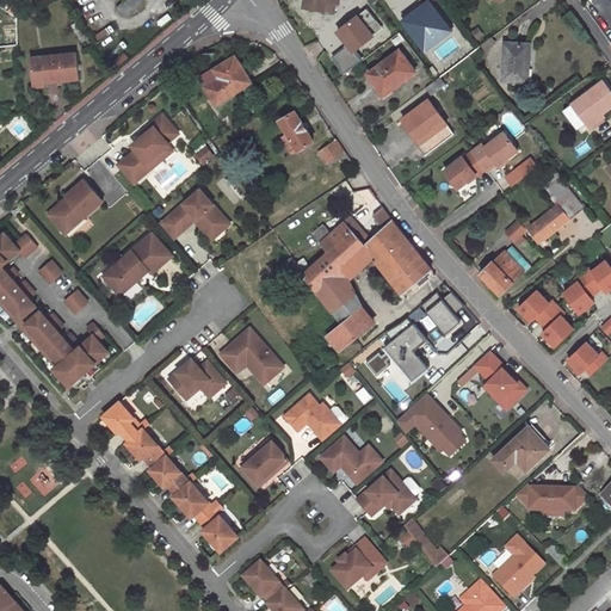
[(124,0),(117,7),(127,17),(141,2),(141,0),(140,0),(124,0)]
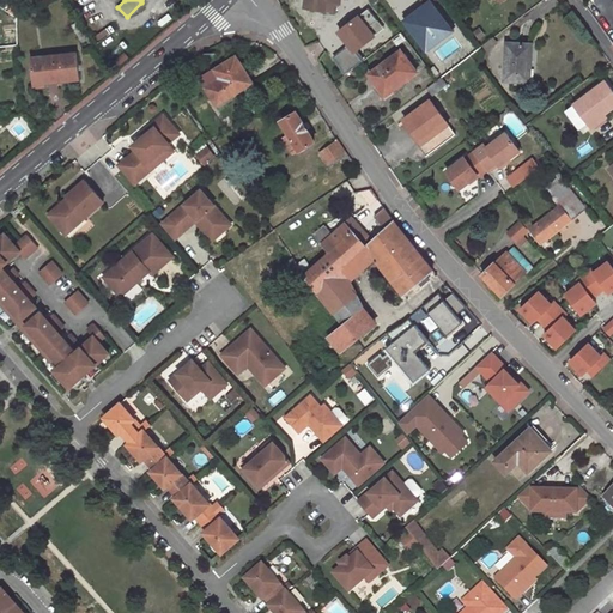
[(305,0),(305,7),(335,12),(337,2),(325,0),(323,0),(305,0)]
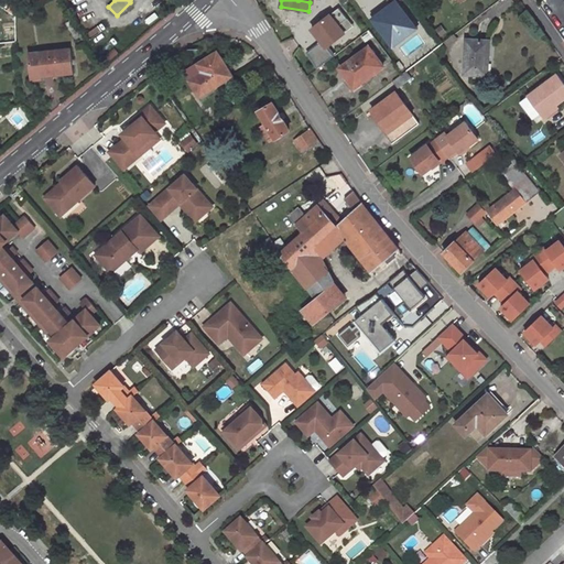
[(388,0),(391,3),(371,19),(403,58),(427,40),(397,0),(388,0)]
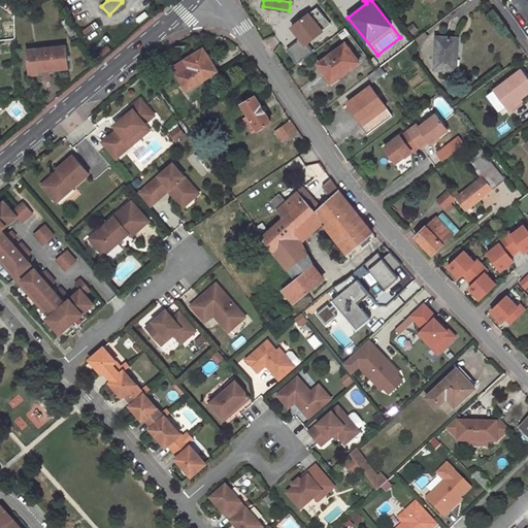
[(318,7),(290,28),(300,41),(289,50),(299,62),(310,54),(306,47),(333,27),(318,7)]
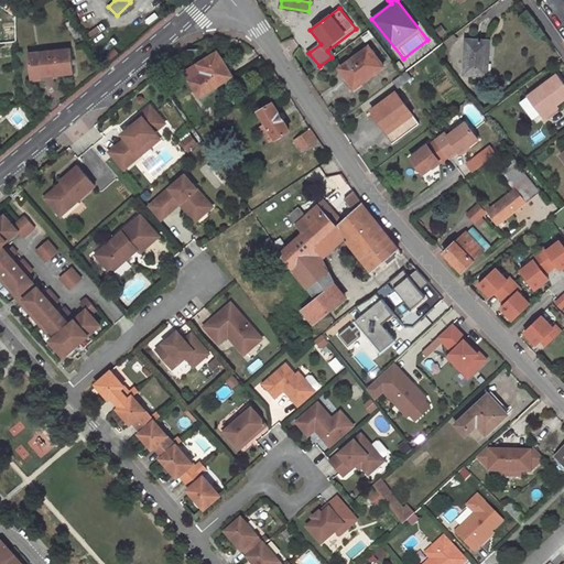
[(78,28),(72,31),(76,39),(83,35),(78,28)]
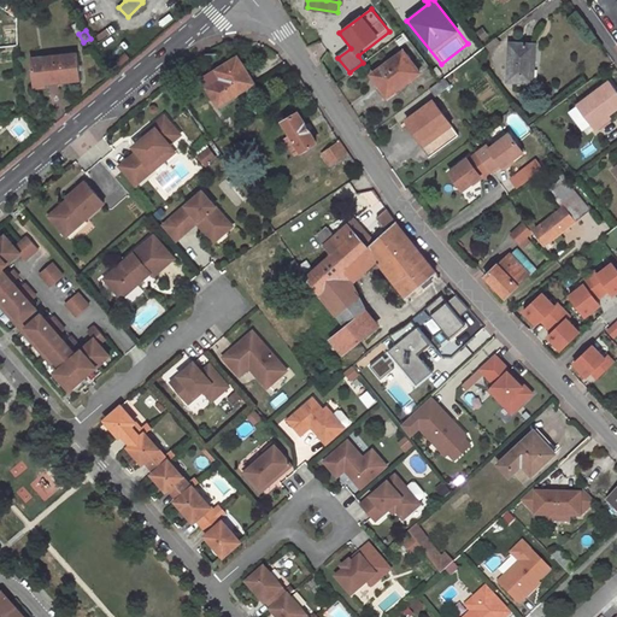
[(497,37),(487,45),(491,50),(500,42),(497,37)]
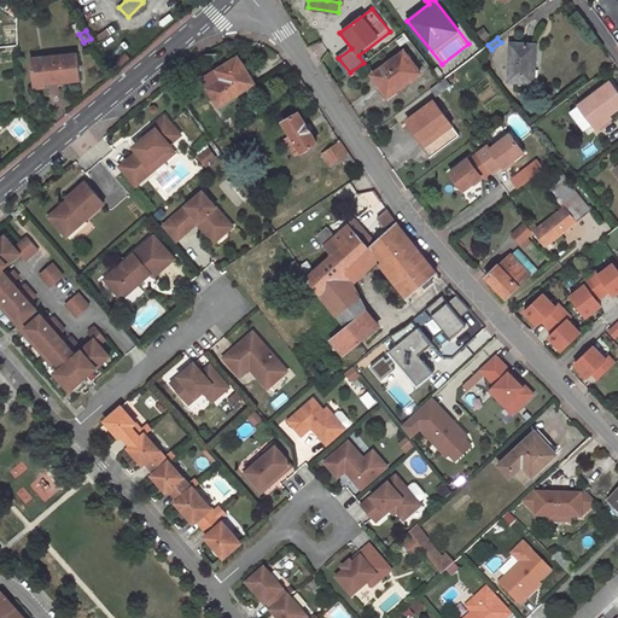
[(512,44),(509,81),(534,82),(535,68),(532,68),(534,45),(512,44)]
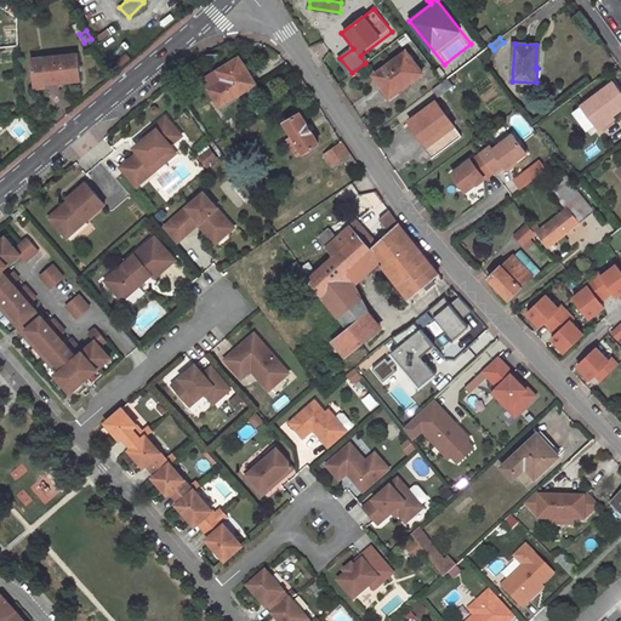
[(406,51),(375,75),(392,97),(422,73),(406,51)]
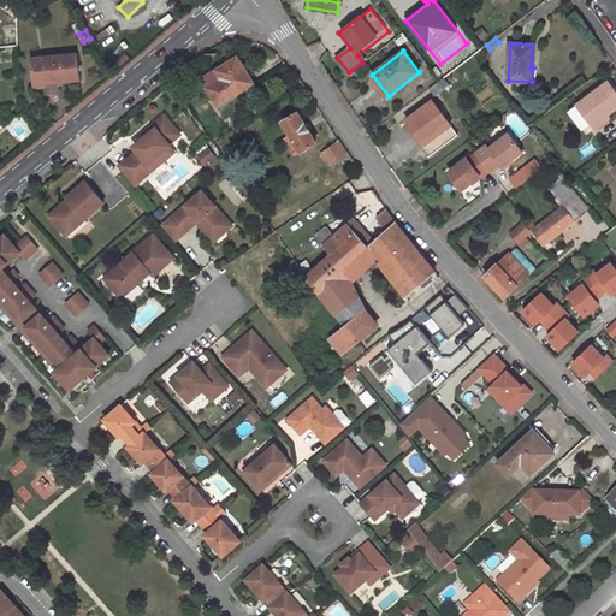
[(57,82),(81,78),(78,53),(33,59),(35,84),(46,83),(46,82),(57,81),(57,82)]
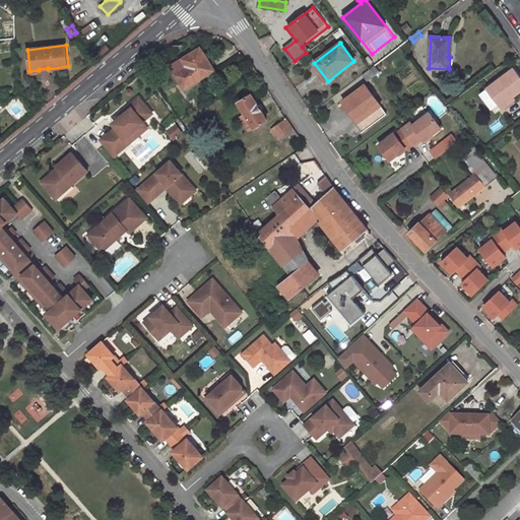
[(209,62),(200,48),(171,66),(186,92),(195,86),(194,83),(213,71),(208,63),(209,62)]
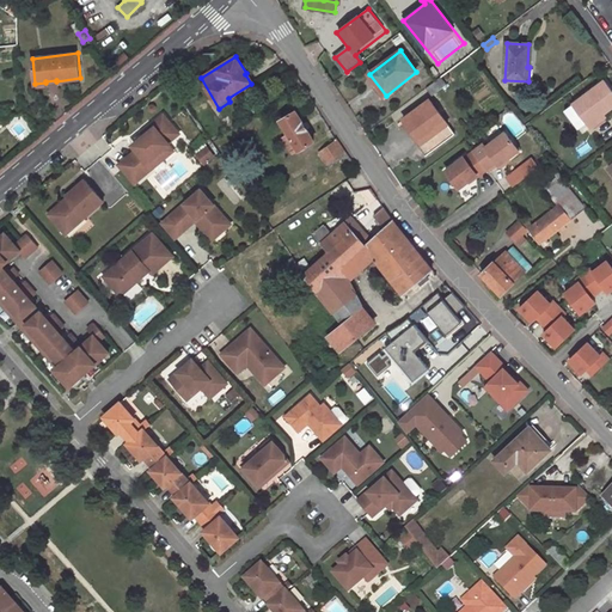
[(427,89),(432,95),(446,85),(441,78),(427,89)]
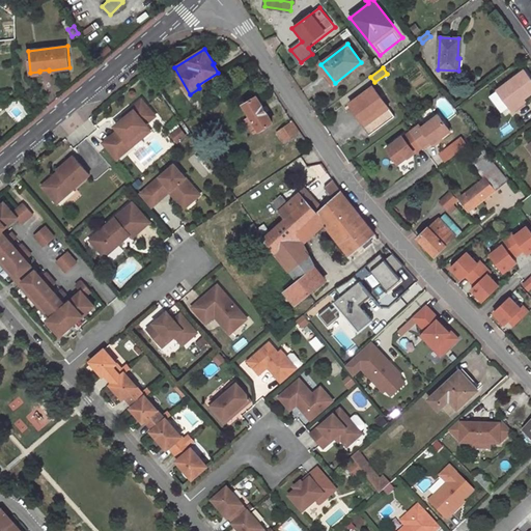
[(523,100),(530,93),(530,81),(523,72),(490,95),(502,112),(508,107),(521,98),(523,100)]
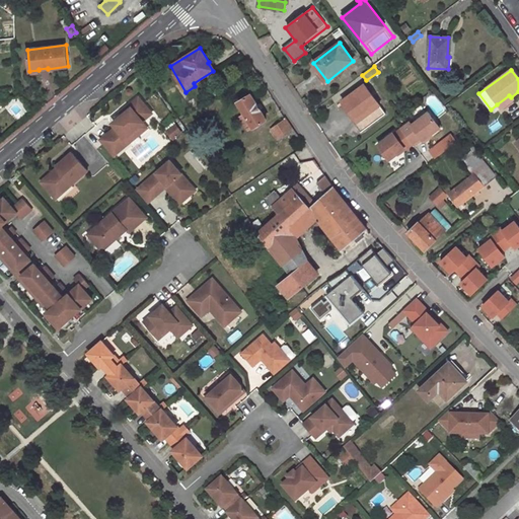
[(363,85),(343,101),(363,129),(384,113),(363,85)]
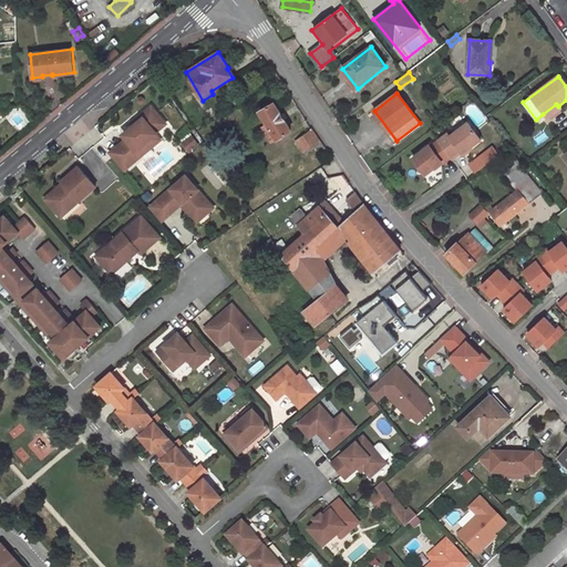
[(292,131),(275,103),(260,112),(268,124),(263,127),(271,143),(292,131)]
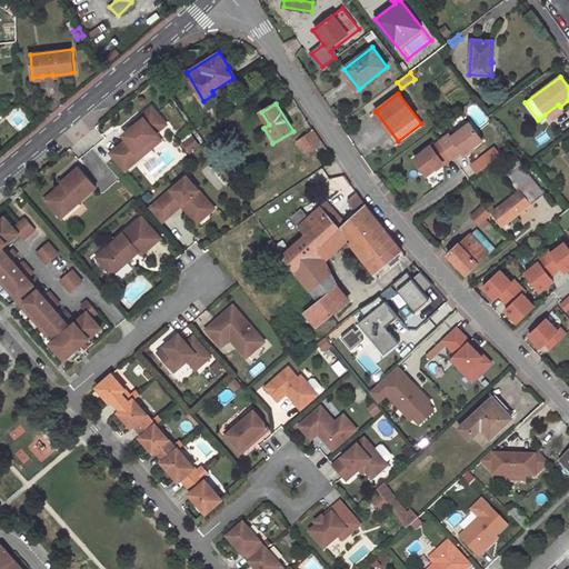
[(548,120),(562,109),(560,107),(558,105),(545,115),(548,120)]
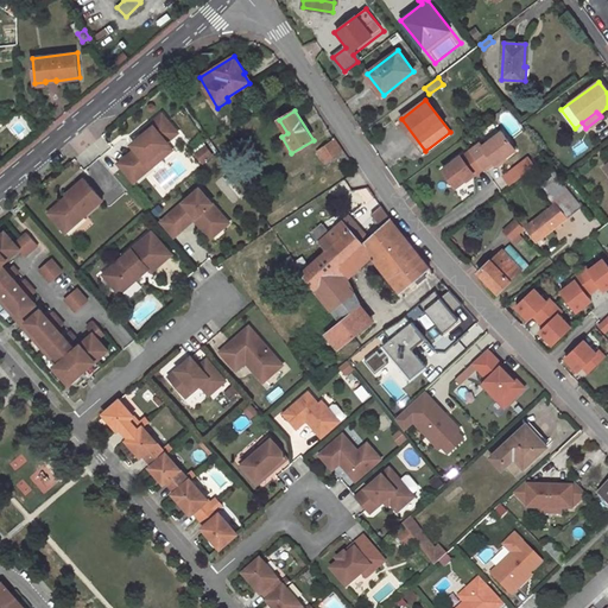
[(176,132),(160,115),(141,132),(143,134),(131,145),(134,150),(116,164),(132,182),(170,150),(165,144),(168,143),(165,140),(176,132)]
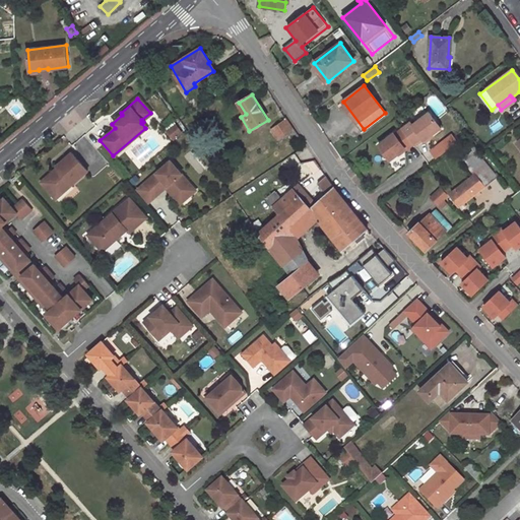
[(412,122),(403,129),(414,144),(423,138),(425,141),(442,129),(430,113),(413,125),(412,122)]
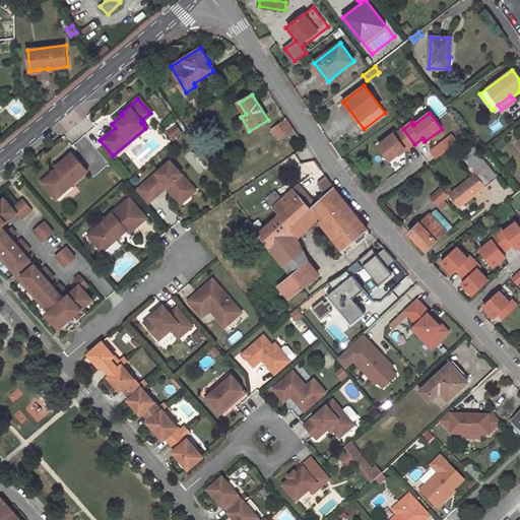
[(286,120),(271,130),(278,139),(294,130),(286,120)]
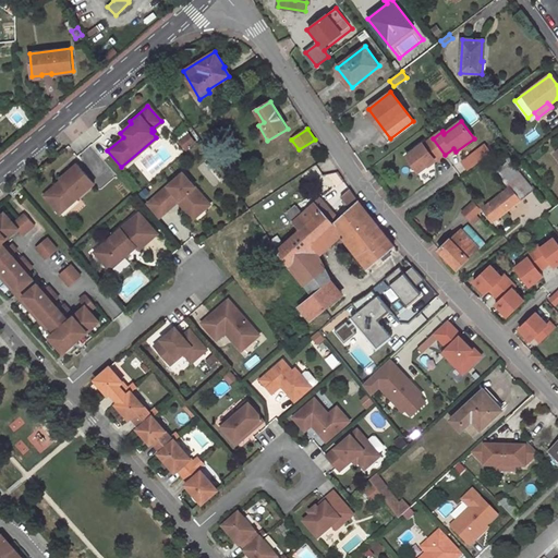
[(419,171),(432,162),(433,164),(445,155),(433,138),(421,147),(420,146),(407,155),(419,171)]
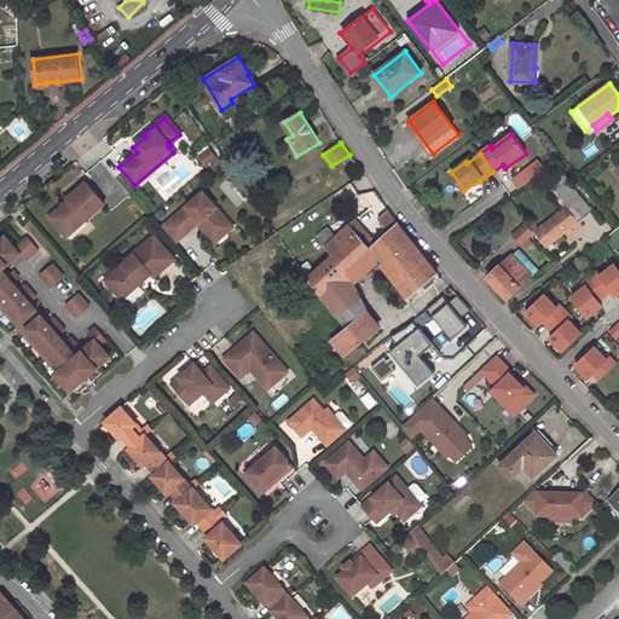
[(518,189),(547,171),(539,160),(512,178),(518,189)]
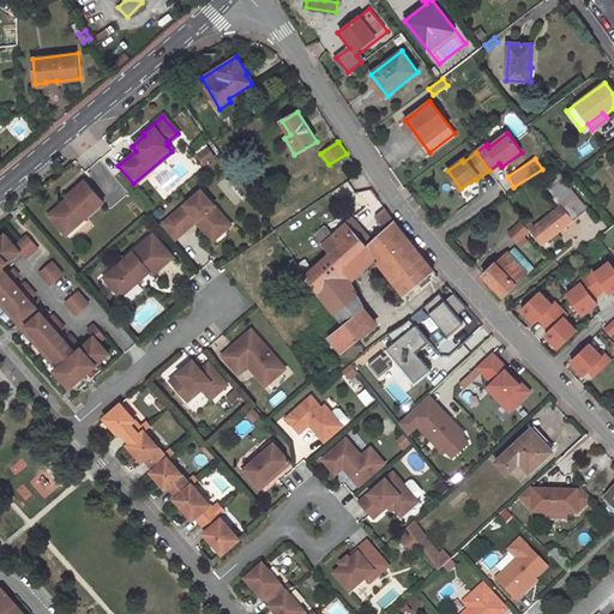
[(558,172),(541,184),(560,206),(535,226),(530,229),(542,244),(587,209),(558,172)]
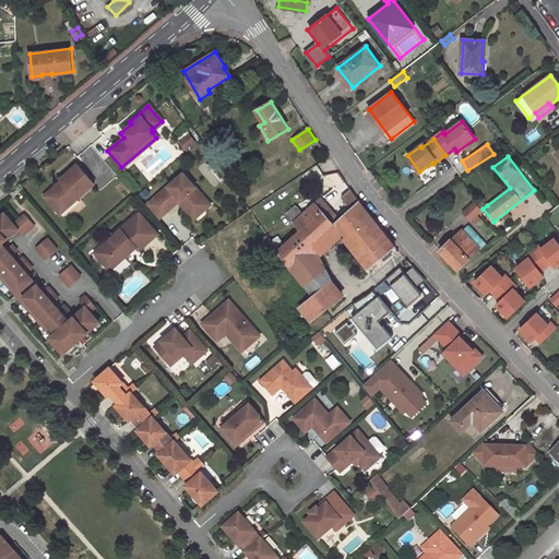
[(92,186),(74,166),(59,179),(60,181),(43,195),(58,214),(92,186)]
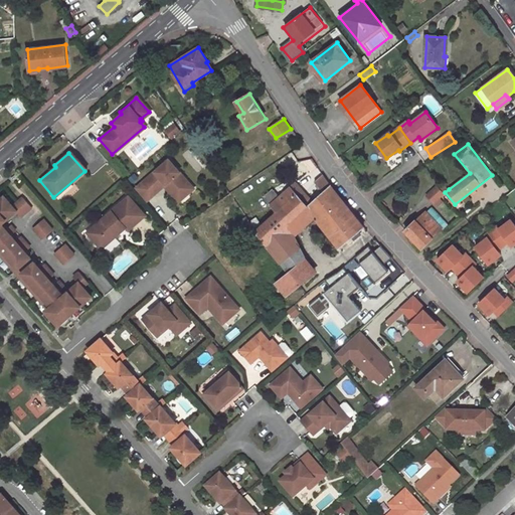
[(193,189),(167,159),(140,183),(151,196),(163,186),(177,202),(193,189)]
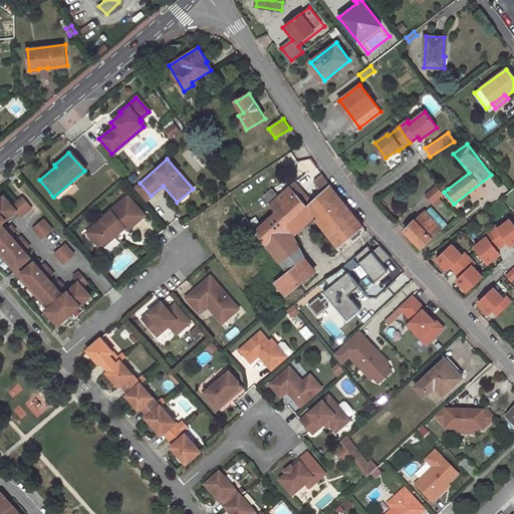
[(316,166),(311,159),(304,163),(309,171),(316,166)]
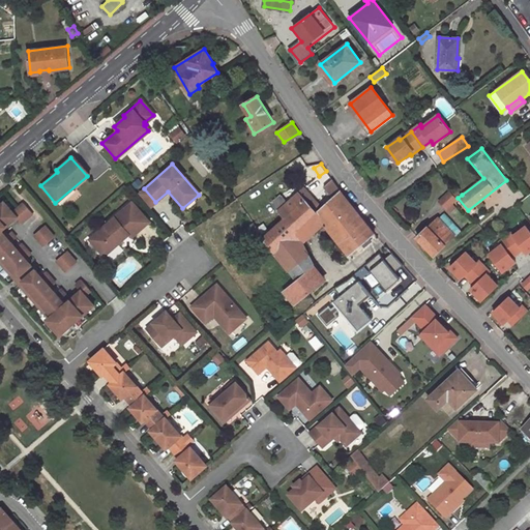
[(264,239),(281,260),(301,243),(303,241),(295,233),(316,214),(324,224),(349,255),(374,234),(332,180),(325,186),(334,197),(321,208),(312,199),(306,204),(304,201),(285,219),(264,239)]
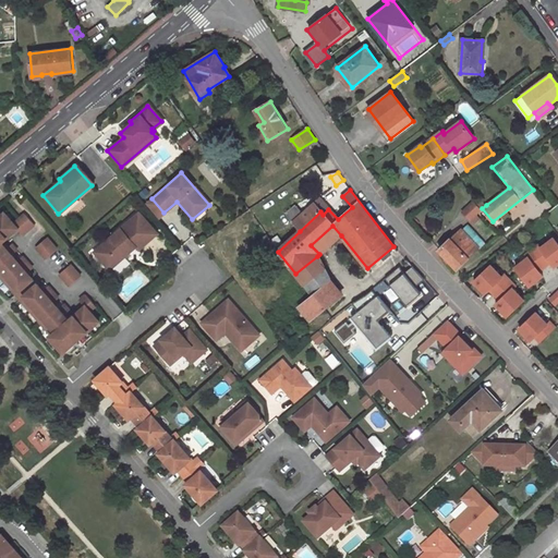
[(302,214),(295,205),(287,211),(300,231),(320,211),(323,215),(328,209),(319,198),(302,214)]
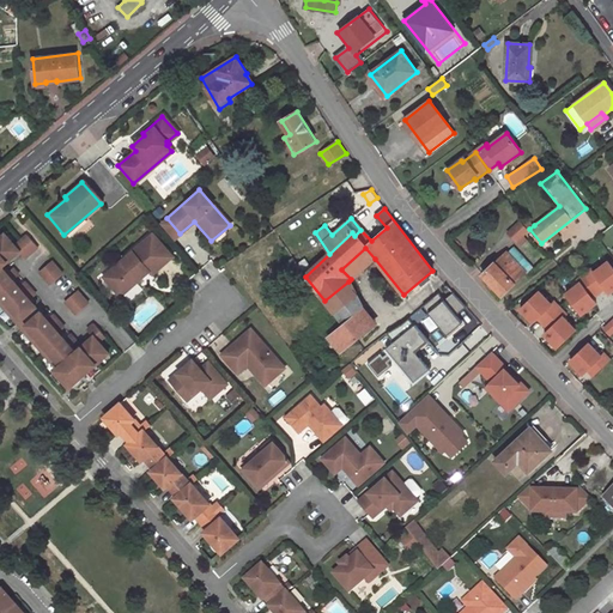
[(517,242),(528,231),(520,223),(509,234),(517,242)]
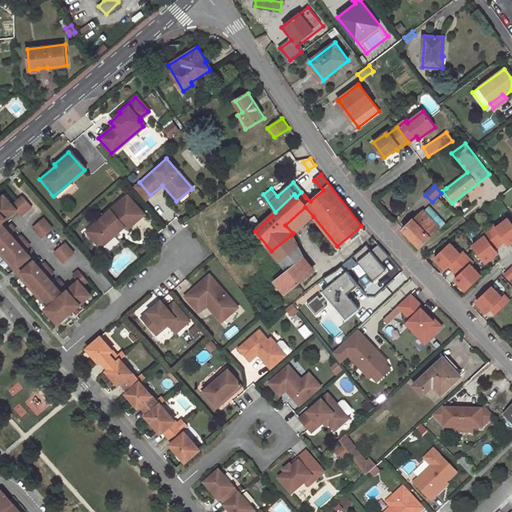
[(142,216),(125,196),(84,232),(98,248),(122,227),(125,230),(142,216)]
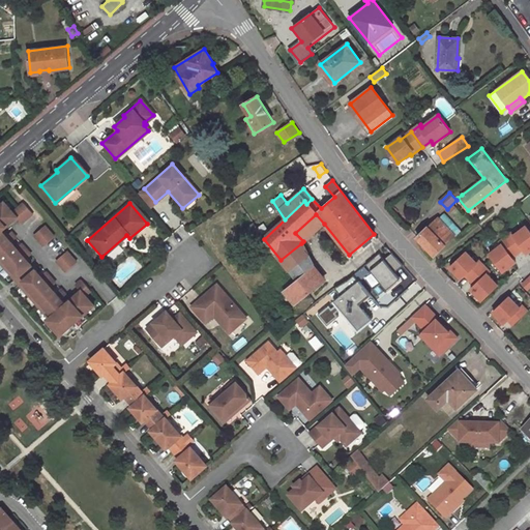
[(0,264),(13,280),(29,266),(25,261),(30,257),(20,245),(15,249),(9,243),(15,239),(9,234),(5,237),(0,232),(0,231),(15,218),(20,225),(31,215),(22,205),(11,214),(2,204),(0,205),(0,264)]
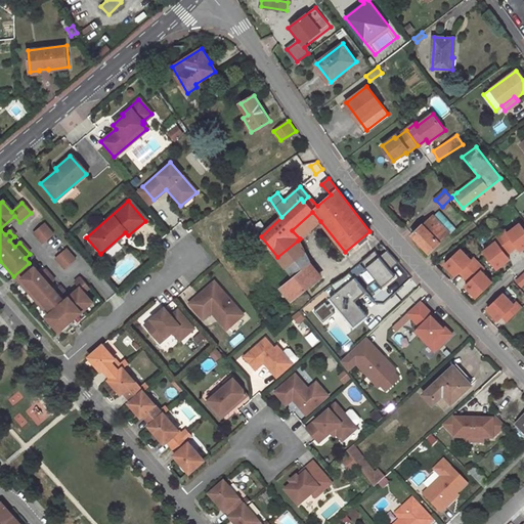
[(433,216),(432,215),(412,234),(430,252),(449,232),(442,225),(447,220),(438,211),(433,216)]
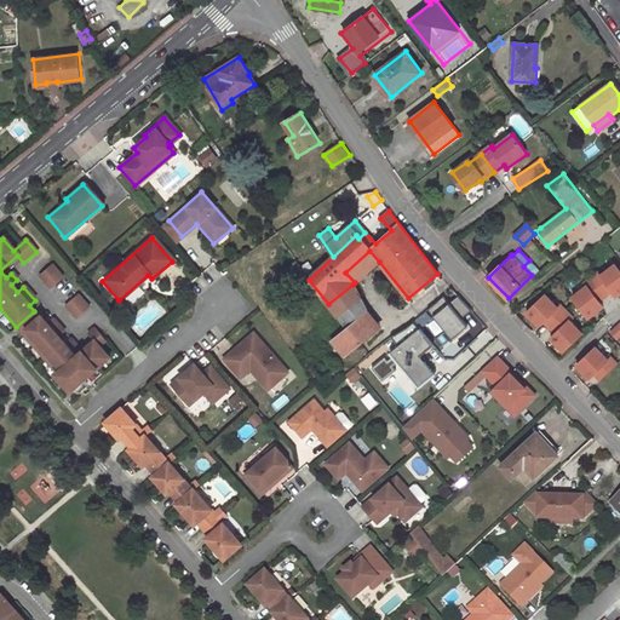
[(345,273),(355,282),(379,262),(369,251),(345,273)]
